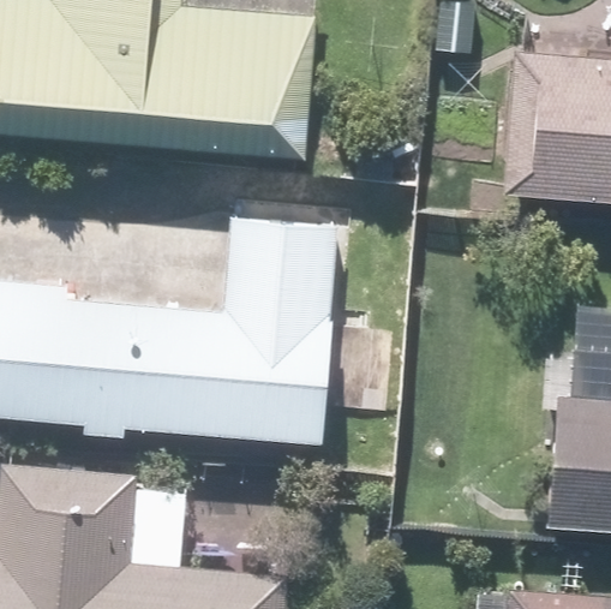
[(37,0),(0,0),(0,137),(305,162),(317,0),(49,0),(49,1),(37,0)]
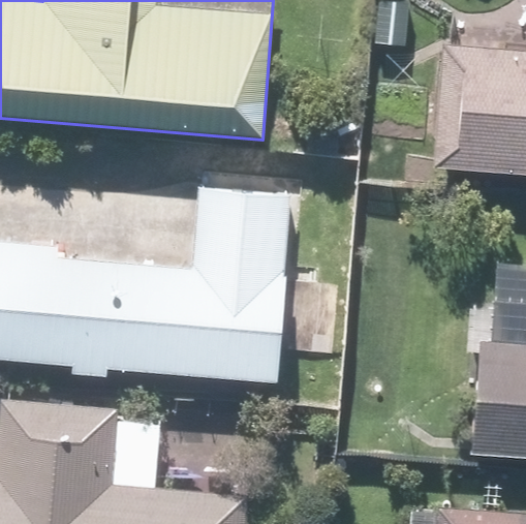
[(525,52),(435,47),(427,186),(481,189),(482,176),(525,178),(525,52)]
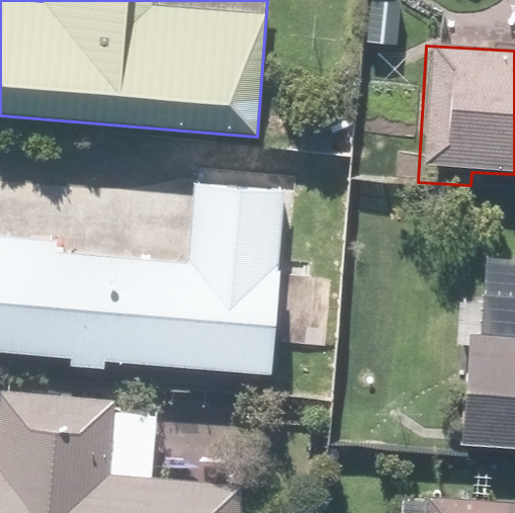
[(59,241),(0,236),(0,352),(70,358),(69,369),(107,372),(108,362),(270,374),(285,192),(195,184),(189,263),(58,253),(59,241)]
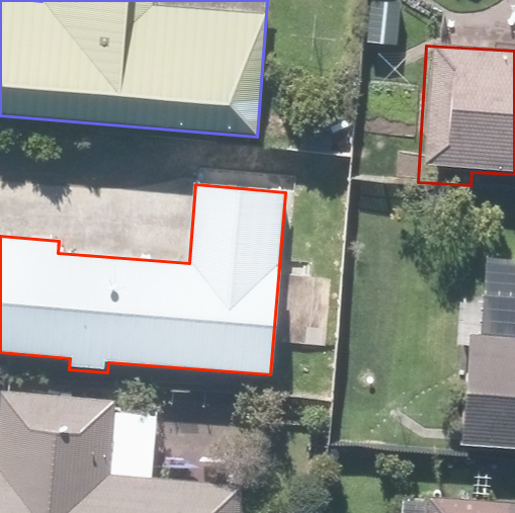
[(460,303),(450,444),(514,448),(514,259),(488,257),(485,304),(460,303)]
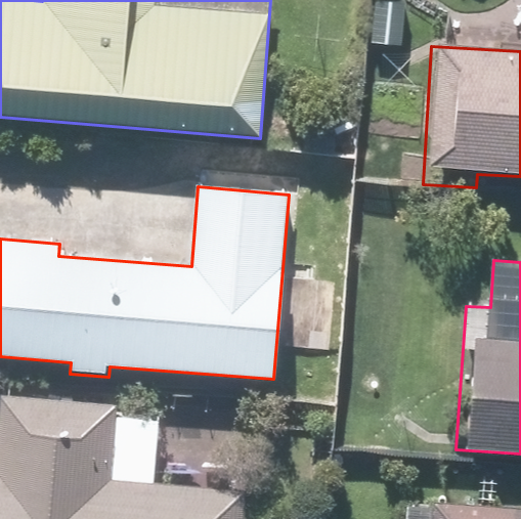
[(117,401),(0,394),(0,397),(0,518),(243,518),(245,489),(157,484),(161,421),(116,419),(117,401)]
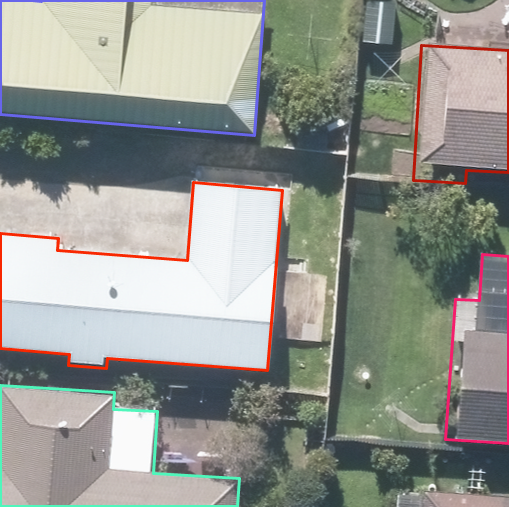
[(508,495),(396,488),(394,506),(508,506),(508,495)]
